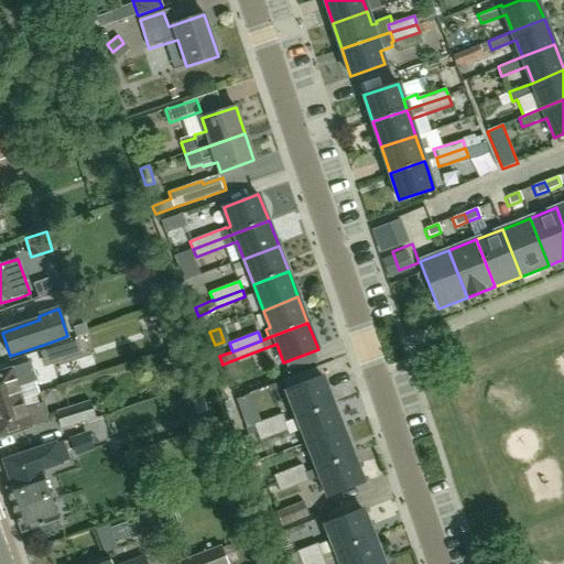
[(0,405),(23,399),(20,389),(36,382),(30,364),(0,373),(0,405)]
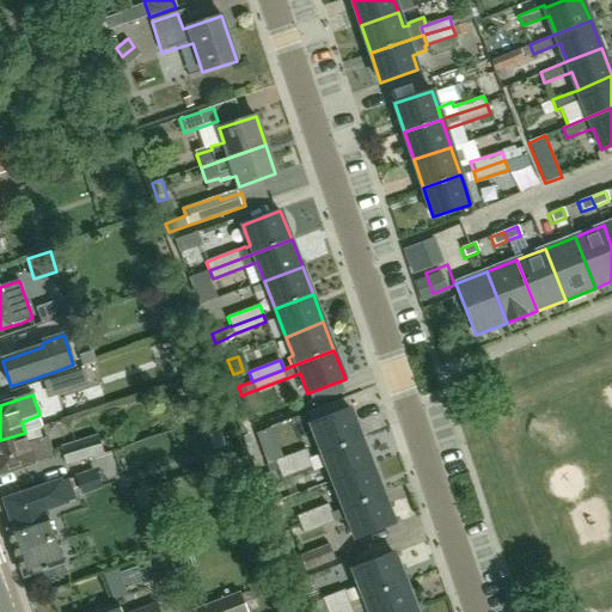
[(313,424),(324,453),(360,439),(349,410),(313,424)]
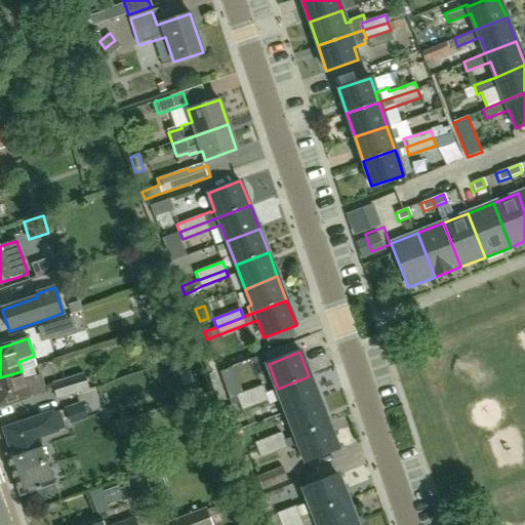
[(25,381),(22,371),(0,377),(0,408),(46,394),(40,376),(25,381)]
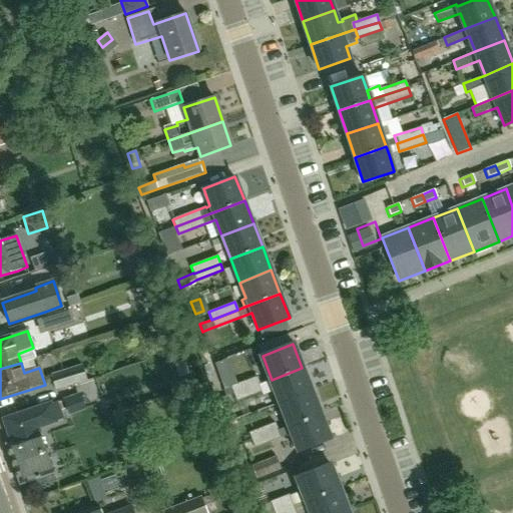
[(82,366),(52,376),(56,391),(69,387),(87,381),(82,366)]
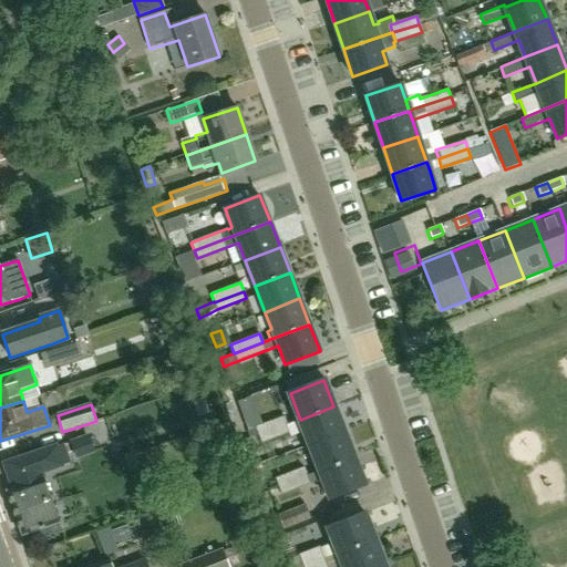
[(343,432),(333,406),(300,420),(310,445),(343,432)]
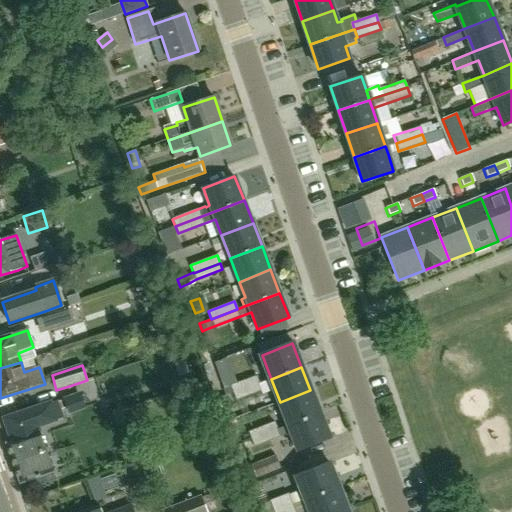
[(238,383),(230,386),(233,393),(233,394),(259,383),(256,376),(238,383)]
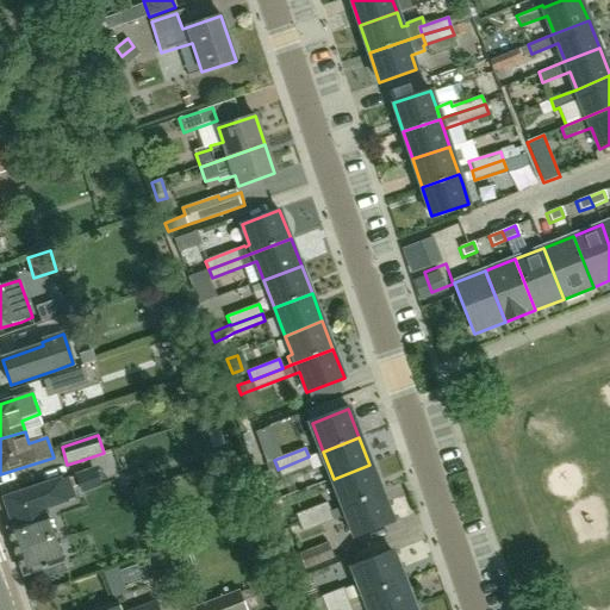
[(312,465),(310,458),(309,456),(278,470),(281,477),(312,465)]
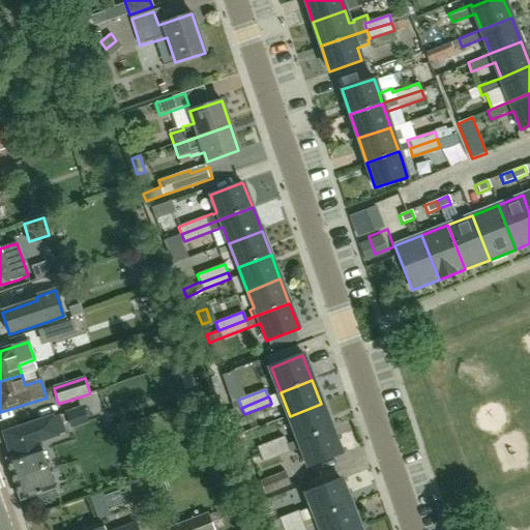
[(330,428),(321,404),(290,416),(299,440),(330,428)]
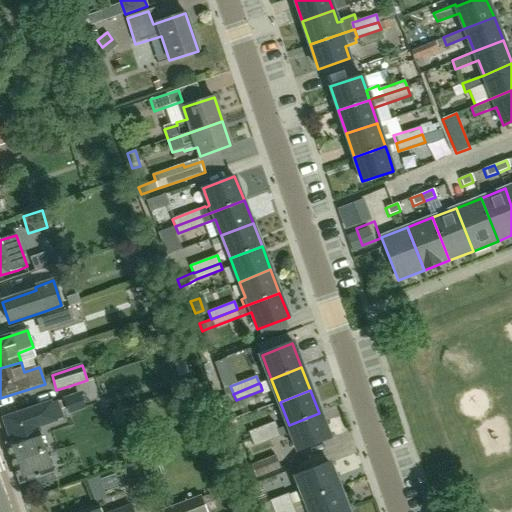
[(57,402),(4,420),(12,442),(7,444),(20,484),(53,473),(37,428),(63,419),(57,402)]
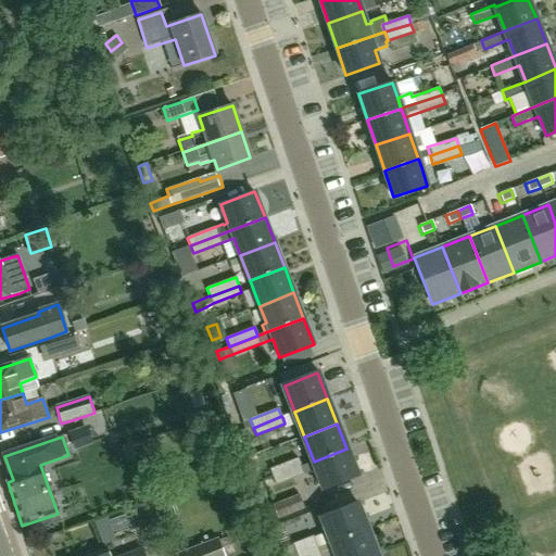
[(356,475),(346,449),(314,462),(301,466),(273,478),(276,485),(304,475),(317,469),(324,488),(356,475)]
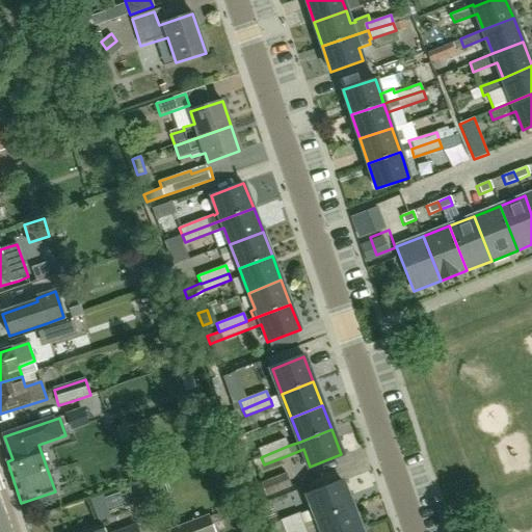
[(285,439),(258,449),(261,457),(288,446),(285,439)]
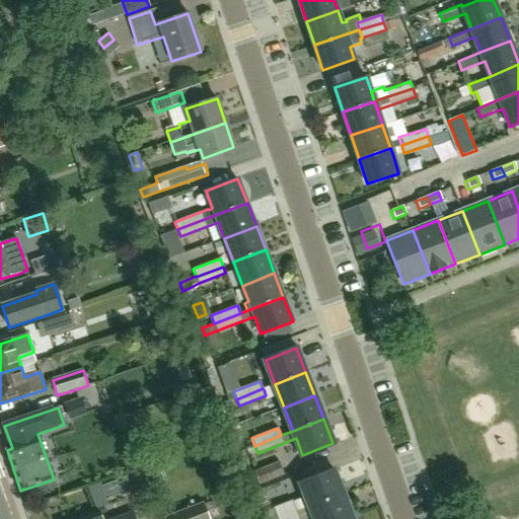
[(284,475),(279,461),(254,471),(260,485),(284,475)]
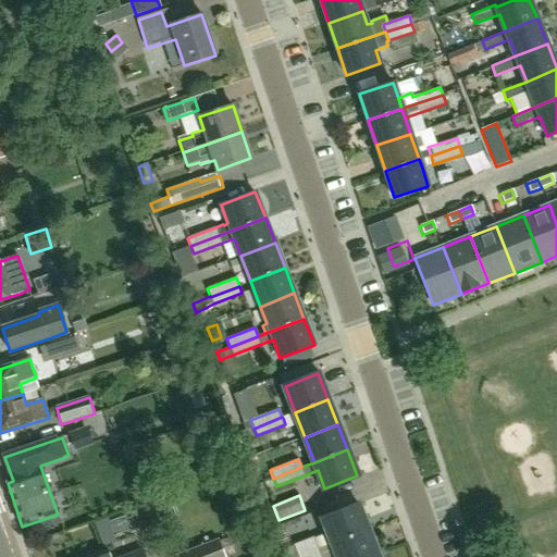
[(359,504),(322,519),(332,545),(370,530),(359,504)]
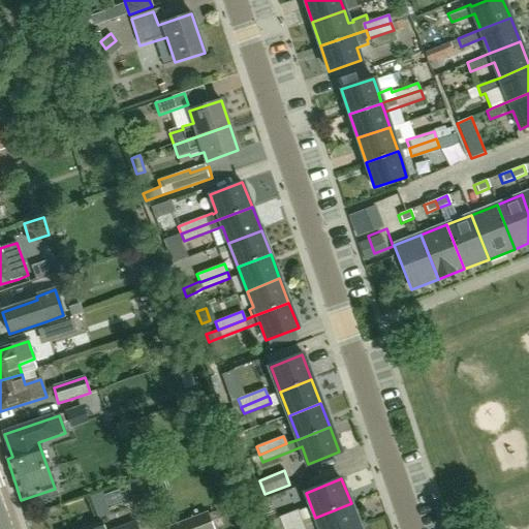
[(355,528),(361,527),(351,503),(315,518),(319,528),(355,528)]
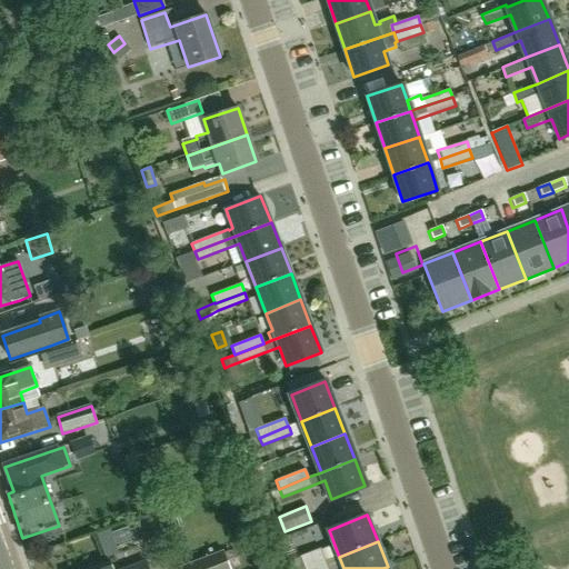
[(320,550),(319,549),(299,557),(303,568),(306,568),(335,558),(330,546),(320,550)]
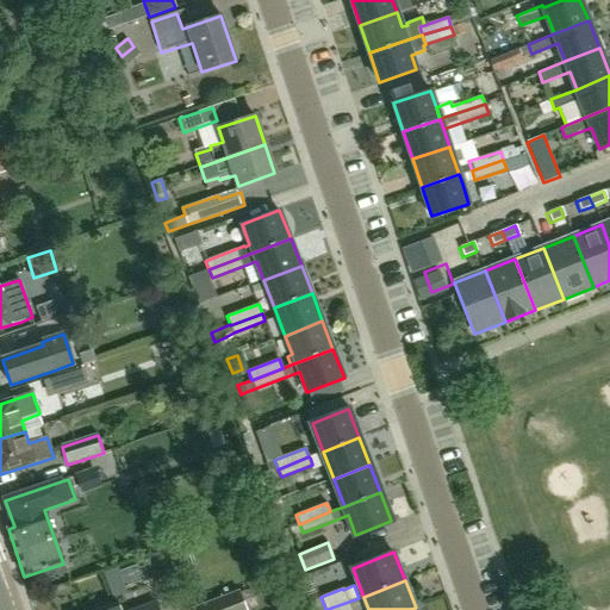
[(246,609),(240,590),(192,608),(192,609),(246,609)]
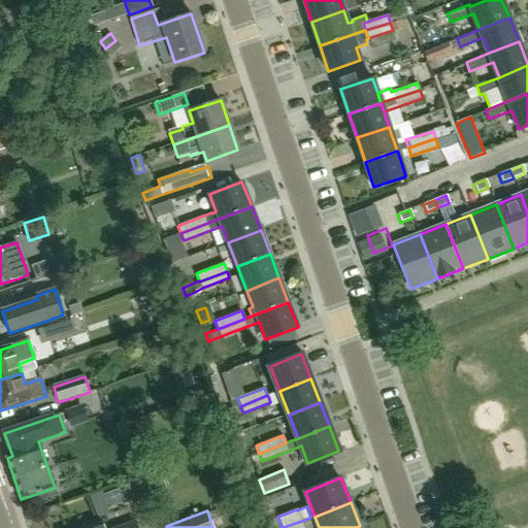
[(310,518),(284,527),(310,527),(314,527),(310,518)]
